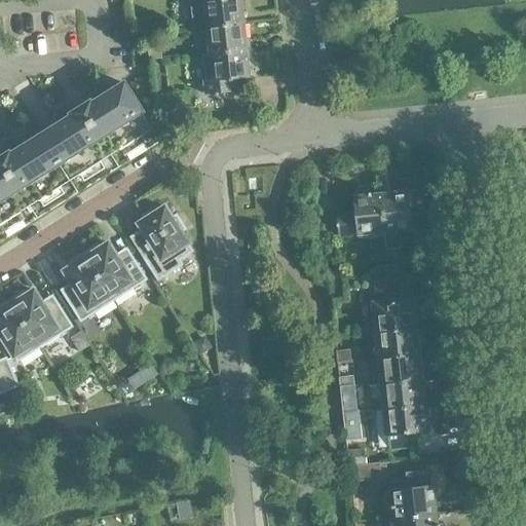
[(193,0),(194,2),(190,3),(193,28),(205,27),(242,23),(239,0),(193,0)]
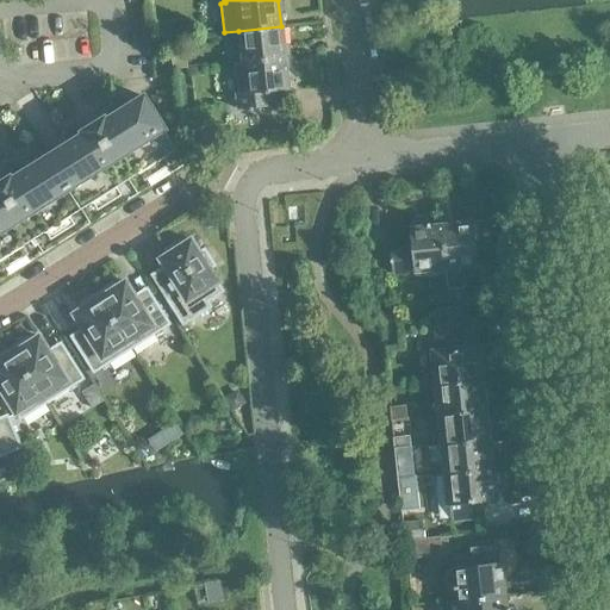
[(281,26),(238,31),(242,62),(285,57),(281,26)]
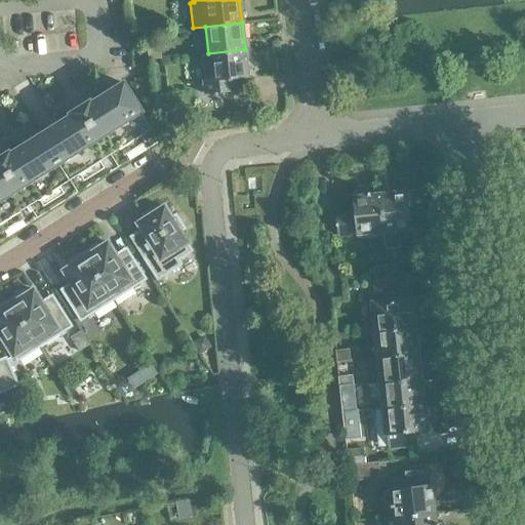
[(146,49),(147,61),(159,59),(158,48),(146,49)]
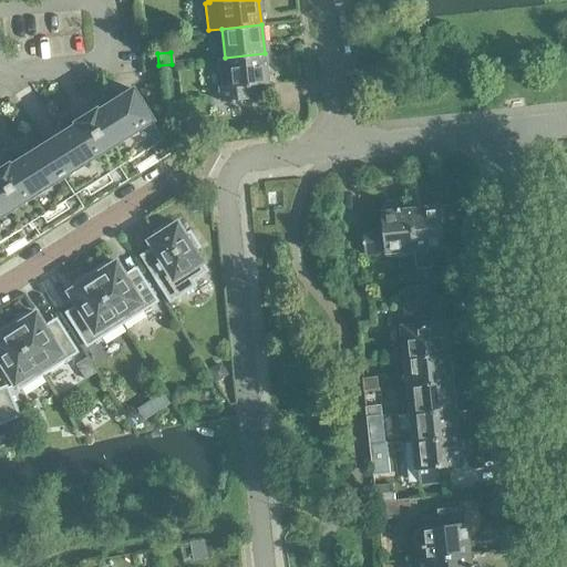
[(265,53),(225,58),(225,60),(216,61),(217,73),(226,72),(228,88),(219,89),(222,104),(230,103),(230,105),(237,104),(236,102),(254,101),(253,86),(268,84),(265,53)]
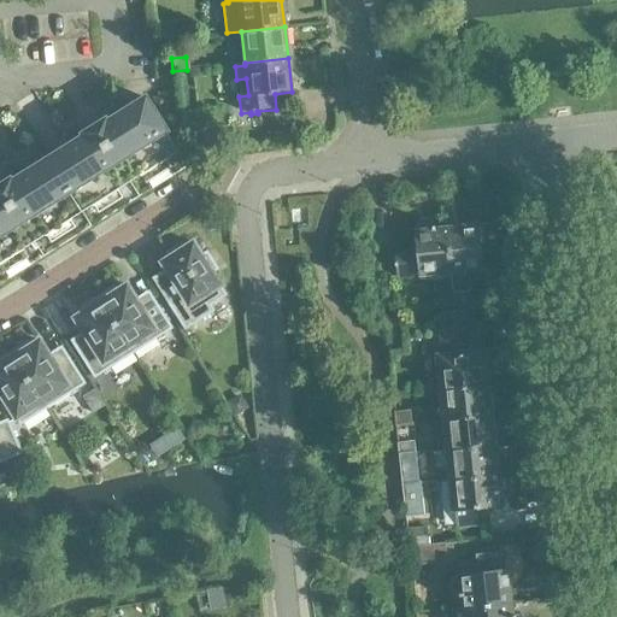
[(0,283),(188,166),(146,98),(107,122),(105,117),(83,130),(84,133),(84,134),(86,135),(12,181),(11,180),(9,177),(0,182),(0,283)]
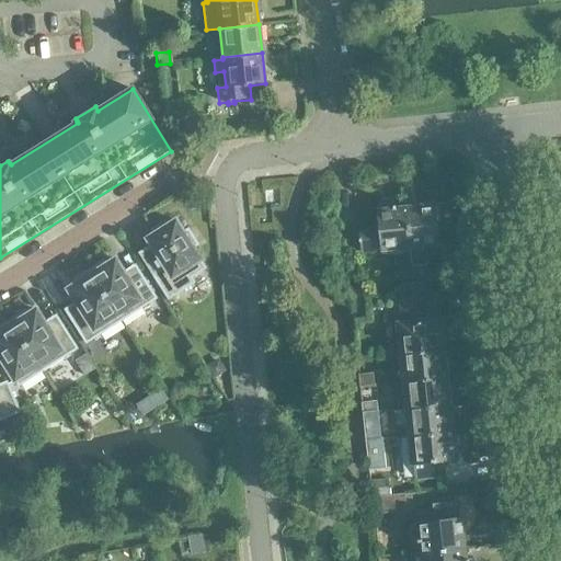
[(412,261),(407,207),(396,207),(396,204),(393,205),(389,198),(382,199),(380,206),(380,209),(378,209),(379,225),(359,227),(362,251),(397,248),(398,252),(395,254),(395,259),(396,263),(399,265),(404,266),(408,265),(411,261),(412,261)]
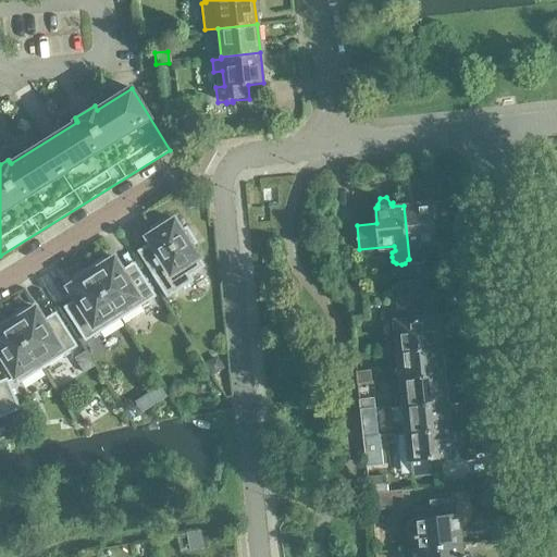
[(433,202),(404,206),(409,259),(409,263),(423,262),(425,256),(424,254),(431,252),(434,246),(434,242),(436,242),(433,202)]
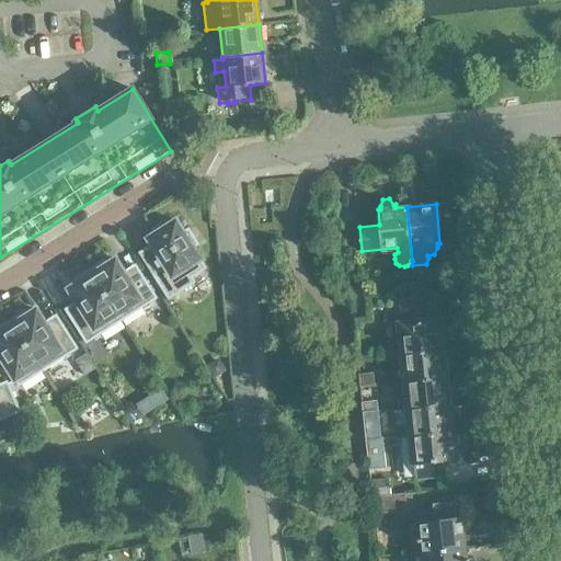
[(170,225),(167,219),(150,229),(153,235),(148,238),(159,256),(147,264),(151,272),(169,298),(194,282),(191,277),(206,268),(193,248),(198,244),(187,229),(183,232),(175,220),(170,225)]
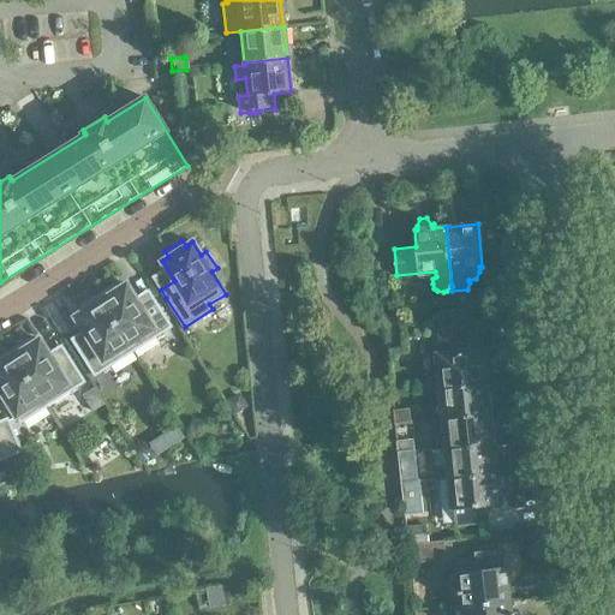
[(135,298),(126,285),(118,290),(114,285),(97,296),(132,351),(171,327),(154,300),(148,290),(135,298)]
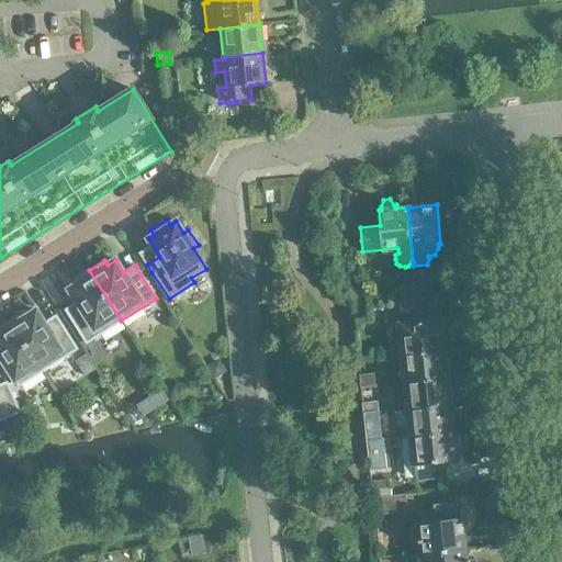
[(87,343),(121,321),(89,270),(74,280),(77,284),(69,289),(77,302),(65,310),(71,318),(87,343)]
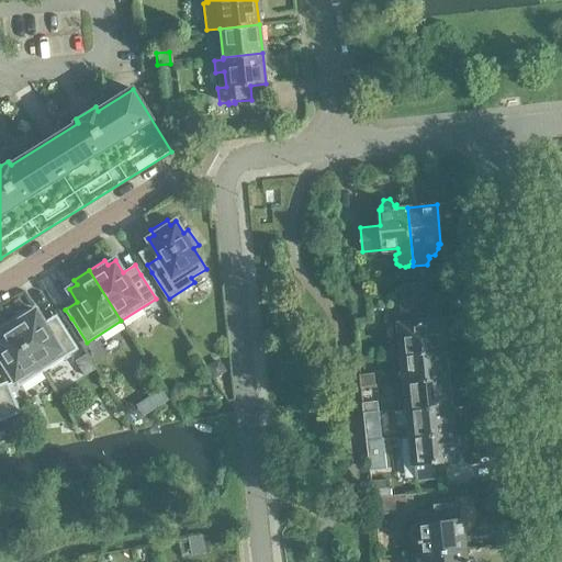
[(401,299),(429,295),(428,282),(420,283),(400,285),(401,299)]
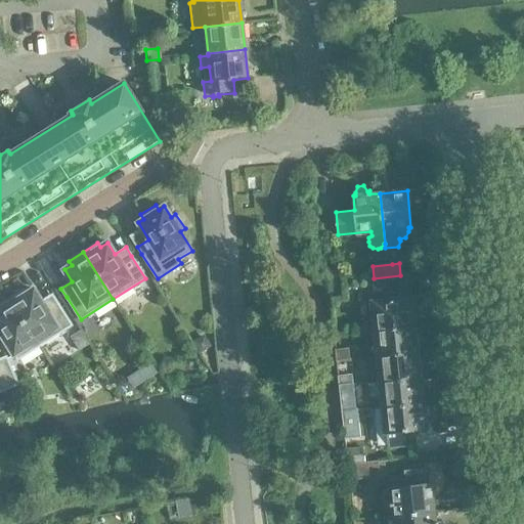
[(400,275),(374,278),(376,292),(392,290),(401,289),(400,275)]
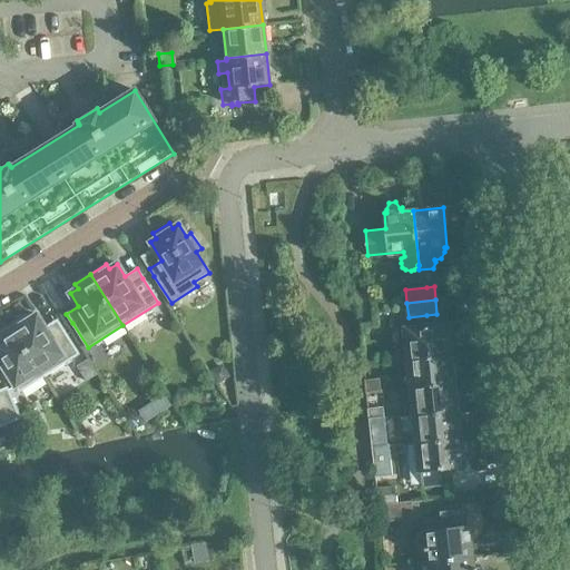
[(45,328),(36,314),(28,320),(26,315),(10,325),(42,376),(78,354),(57,321),(45,328)]
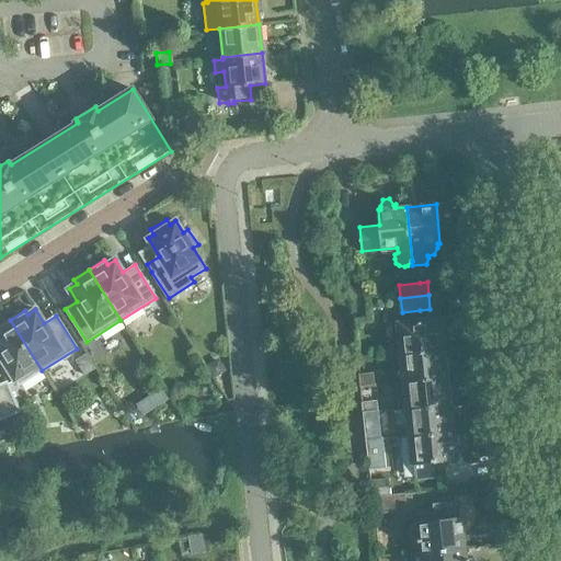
[(42,370),(10,320),(0,325),(0,355),(19,385),(42,370)]
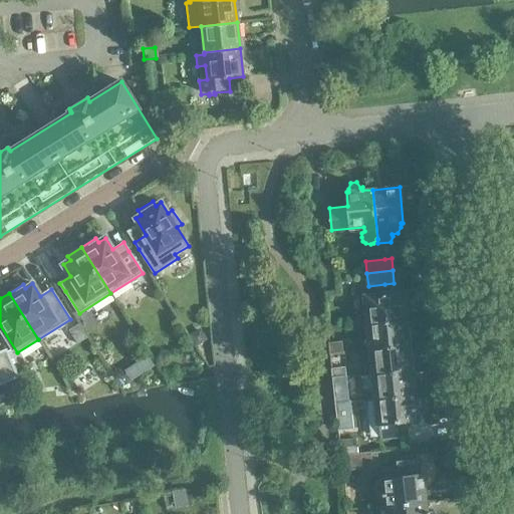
[(366,322),(405,318),(404,309),(409,306),(408,300),(402,297),(402,294),(384,296),(364,298),(365,312),(356,312),(357,323),(366,322)]
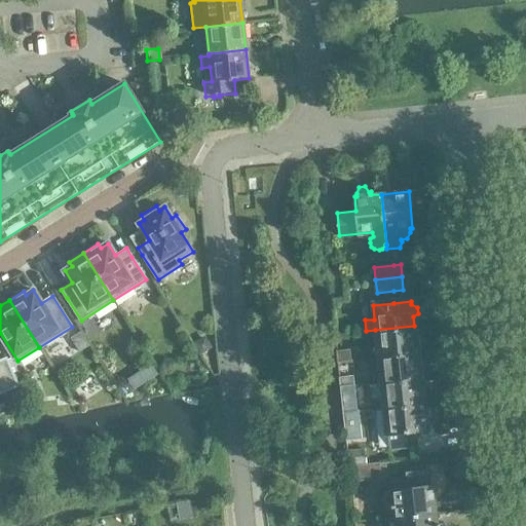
[(378,355),(417,351),(414,326),(375,330),(378,355)]
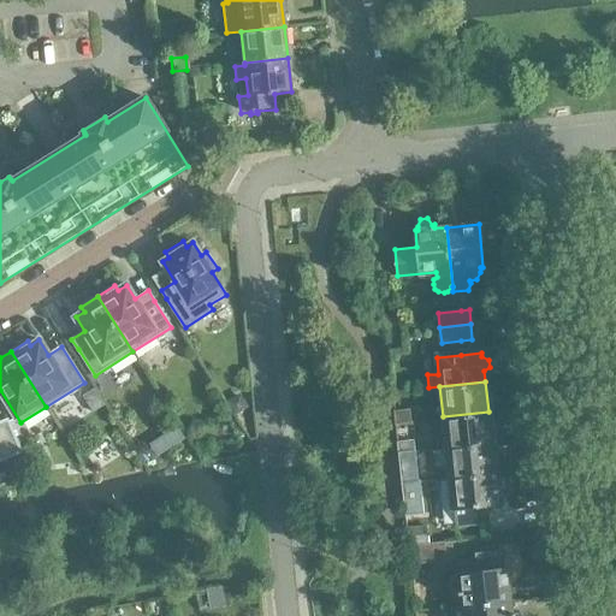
[(394,408),(396,421),(412,420),(410,407),(394,408)]
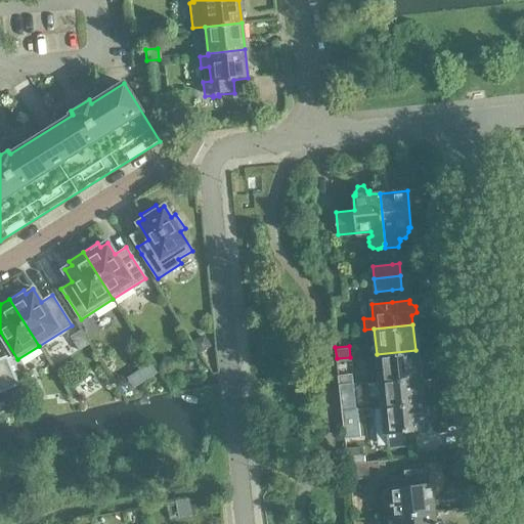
[(379,380),(418,376),(416,350),(377,354),(379,380)]
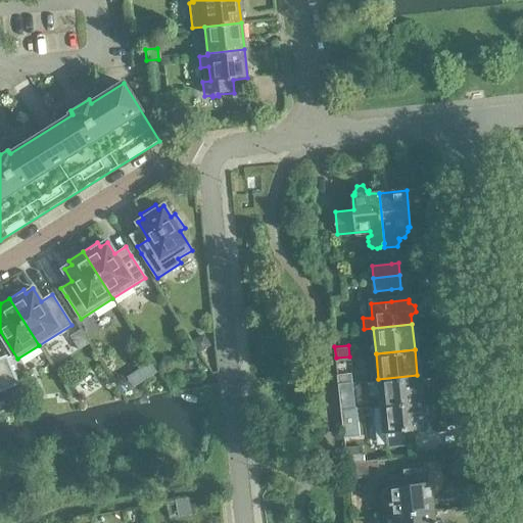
[(0,358),(0,377),(5,389),(18,384),(6,355),(0,358)]
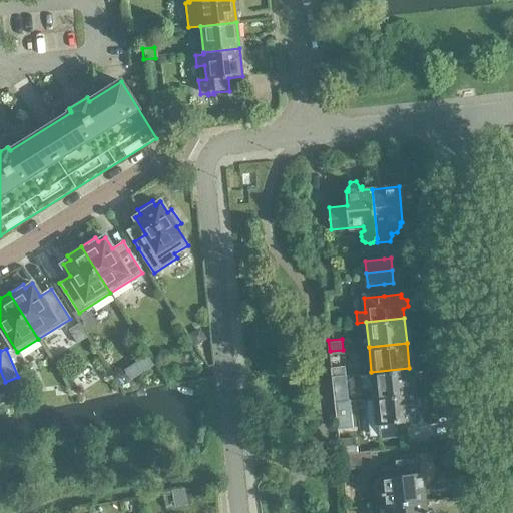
[(343,363),(330,365),(331,377),(345,375),(343,363)]
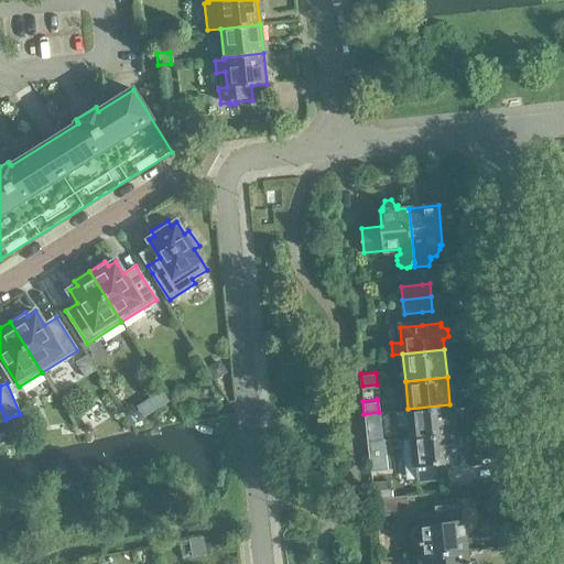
[(411,437),(453,433),(449,404),(408,409),(411,437)]
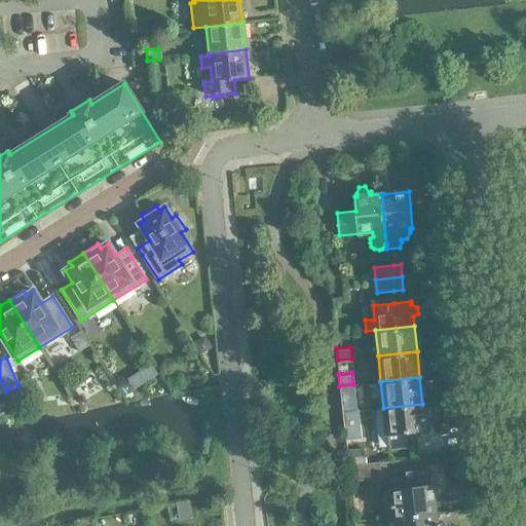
[(341,400),(343,412),(357,410),(355,399),(341,400)]
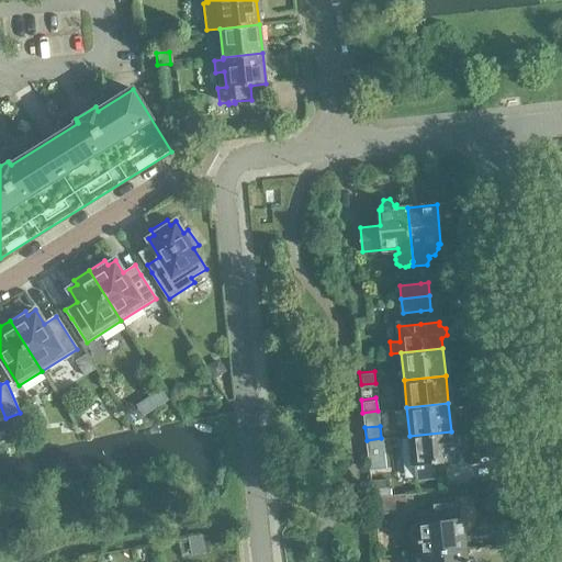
[(451,431),(409,436),(414,480),(440,478),(439,461),(453,460),(453,450),(457,450),(456,431),(451,431)]
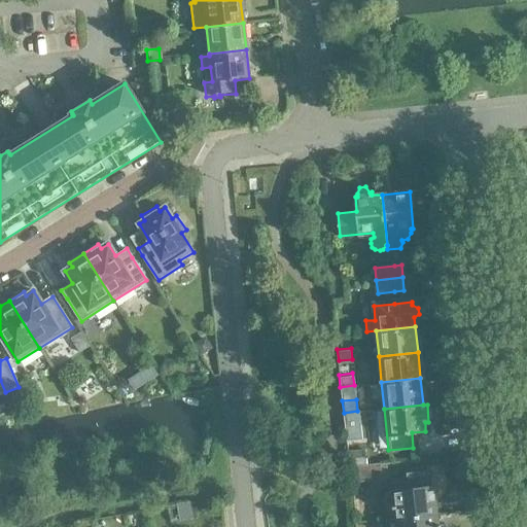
[(349,450),(351,465),(366,463),(365,449),(349,450)]
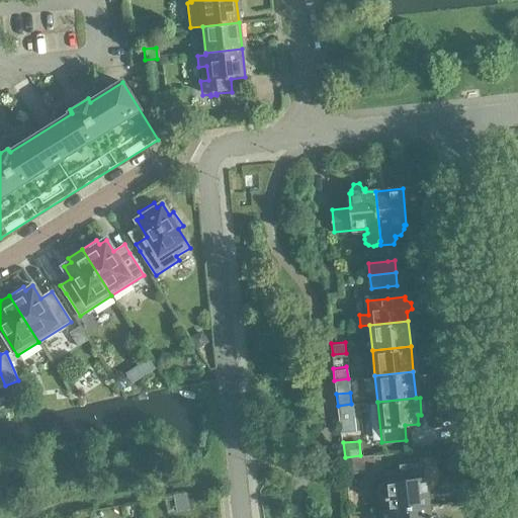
[(375,469),(373,454),(360,455),(345,457),(346,472),(375,469)]
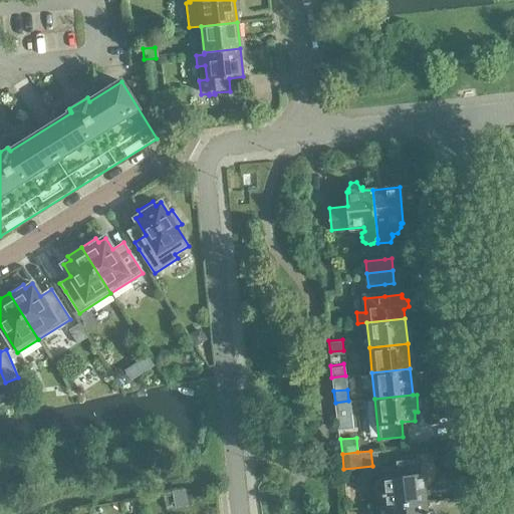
[(386,504),(425,500),(422,474),(379,478),(378,479),(375,481),(374,484),(374,488),(376,491),(379,493),(381,493),(384,493),(386,504)]
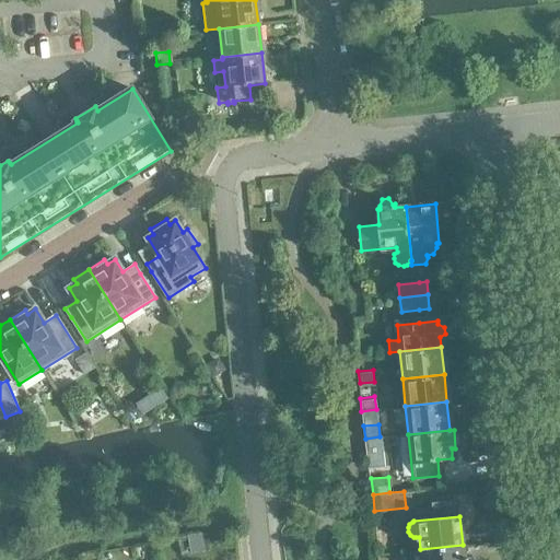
[(420,549),(410,550),(410,559),(473,559),(474,559),(470,558),(464,558),(463,545),(420,549)]
